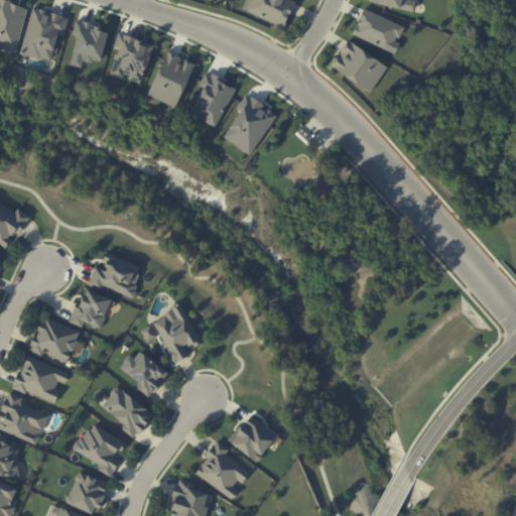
[(0,0),(0,47),(16,52),(28,7),(0,0)]
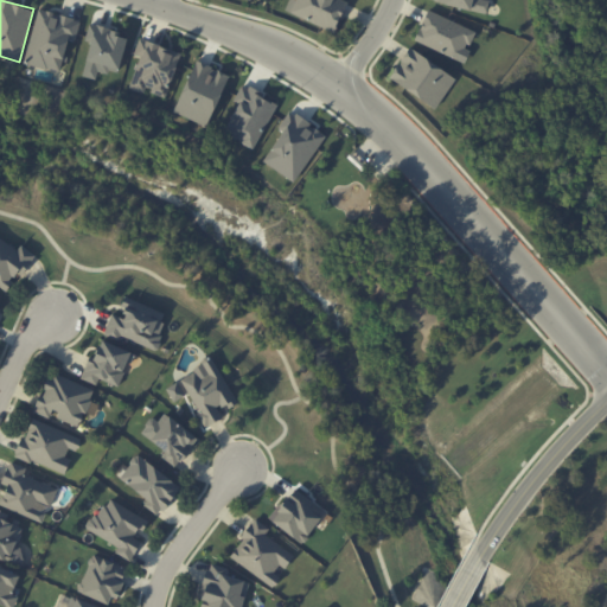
[(288,0),(285,11),(334,32),(347,1),(344,0),(288,0)]
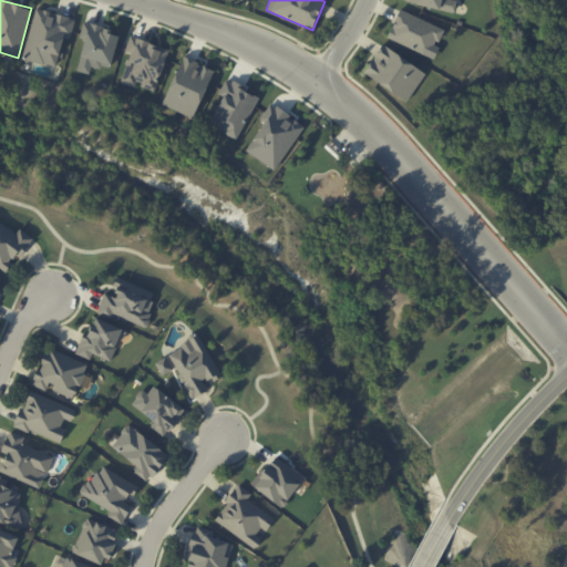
[(408,0),(408,2),(454,12),(456,0),(408,0)]
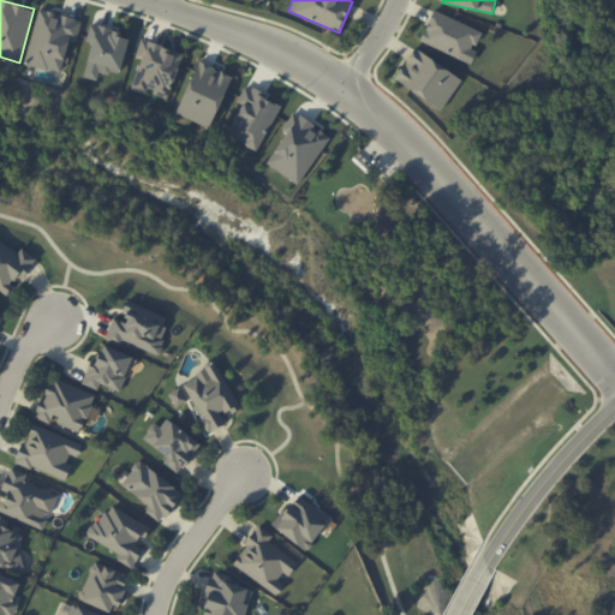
[(82,21),(39,10),(25,64),(61,73),(69,40),(77,41),(82,21)]
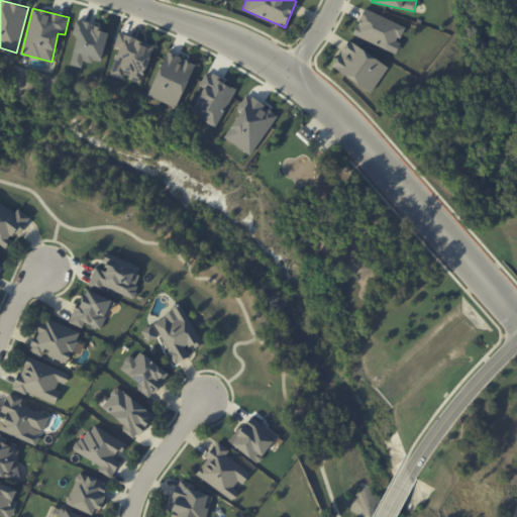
[(352,34),(396,54),(400,42),(398,41),(405,26),(365,8),(352,34)]
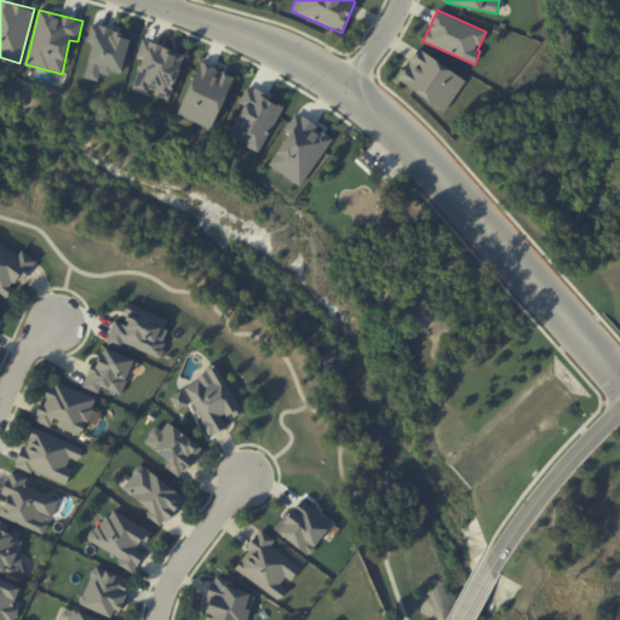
[(131,35),(91,26),(87,42),(92,44),(85,78),(98,81),(101,72),(121,76),(131,35)]
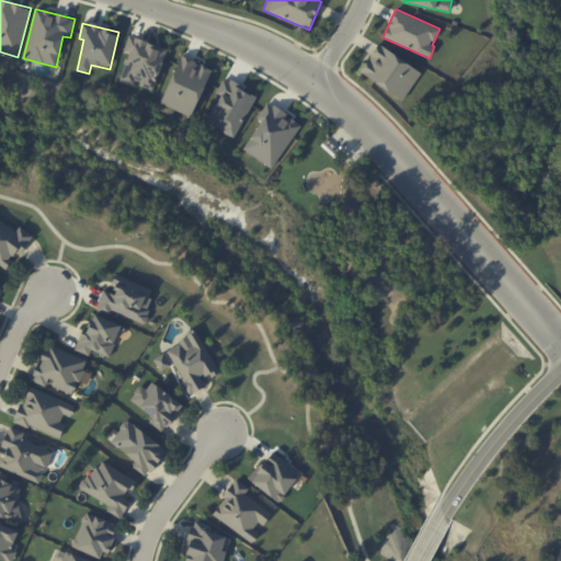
[(167,48),(129,35),(124,50),(129,53),(119,81),(134,87),(135,82),(153,89),(167,48)]
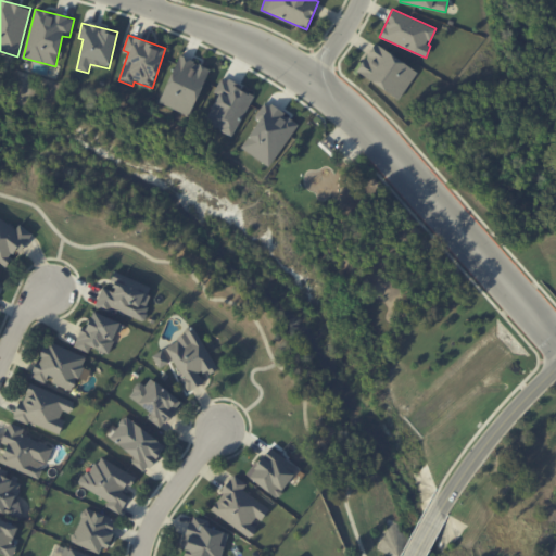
[(401,99),(417,70),(373,43),(356,73),(401,99)]
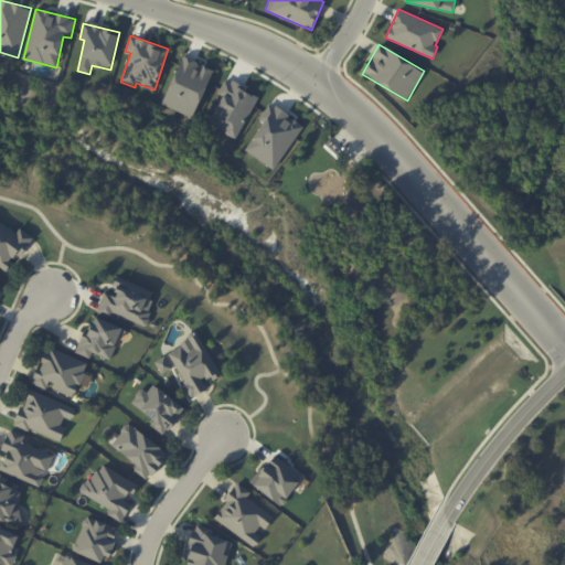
[(192,117),(213,70),(182,56),(162,104),(192,117)]
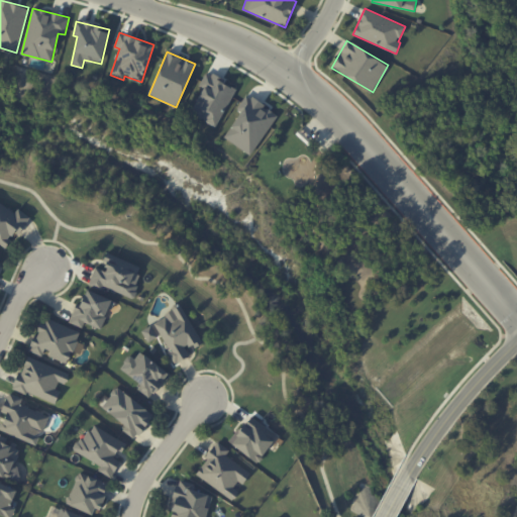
[(236,87),(206,72),(199,86),(203,88),(191,114),(217,126),(236,87)]
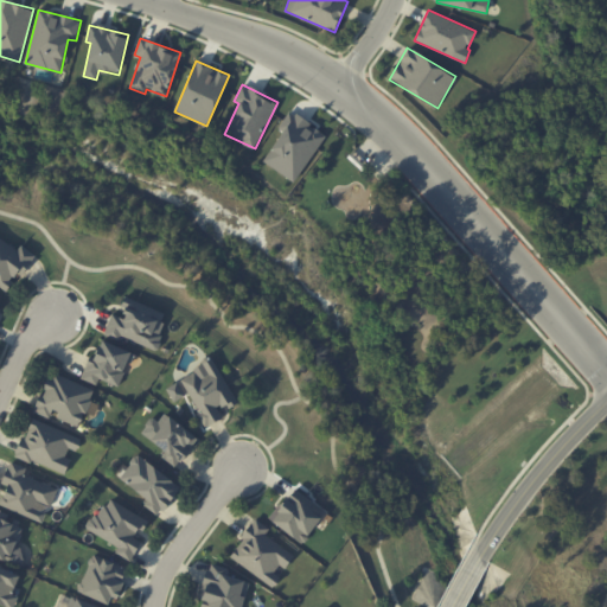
[(294,183),(326,134),(289,110),(279,127),(283,131),(262,161),(294,183)]
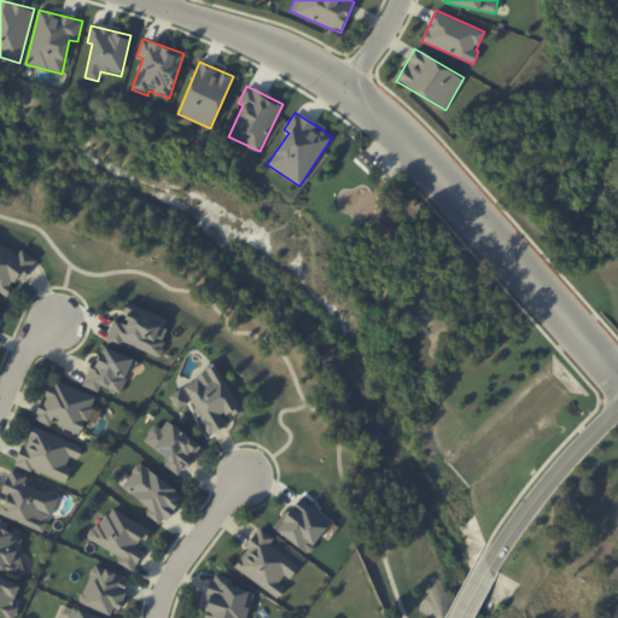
[(0,291),(6,295),(18,277),(23,280),(36,261),(22,250),(18,255),(0,242),(0,291)]
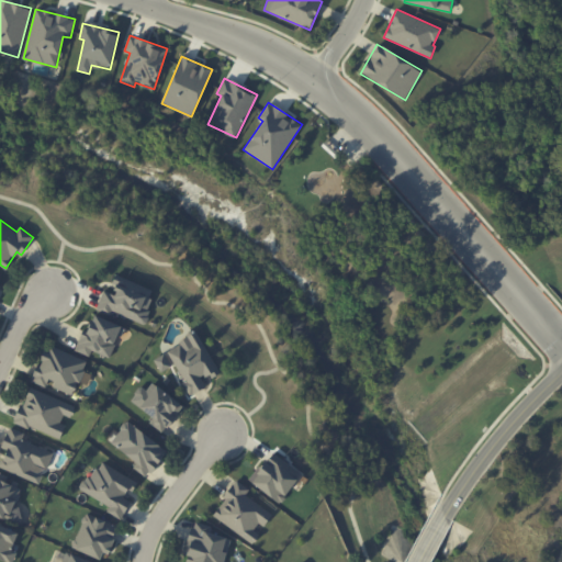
[(156,291),(119,276),(111,293),(104,290),(97,310),(111,315),(112,312),(143,324),(156,291)]
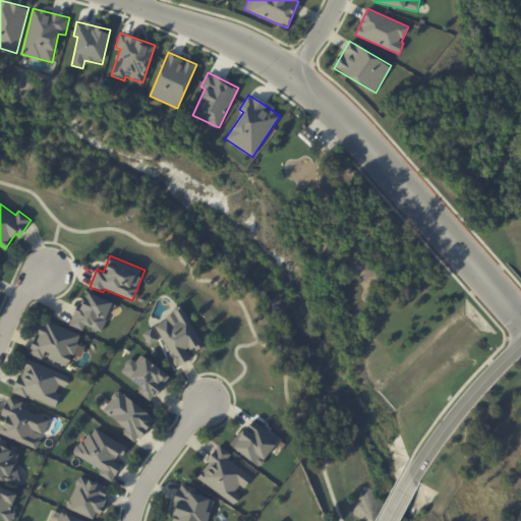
[(85,326),(101,332),(113,302),(88,291),(80,306),(77,305),(69,325),(83,331),(85,326)]
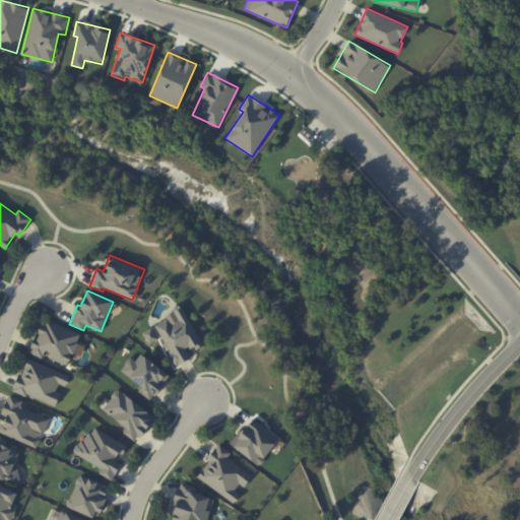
[(153,323),(177,366),(191,359),(187,351),(202,343),(183,308),(153,323)]
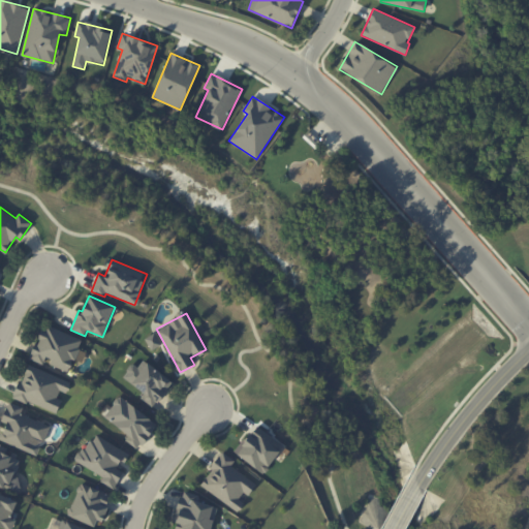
[(82,339),(43,323),(30,359),(45,365),(47,363),(68,372),(73,360),(83,363),(87,352),(78,349),(82,339)]
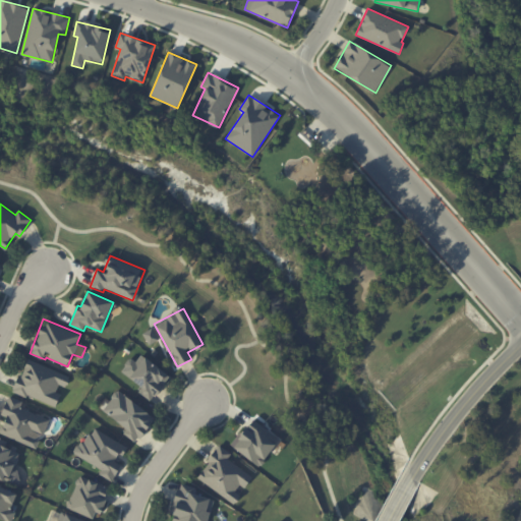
[(170,375),(141,354),(135,362),(130,358),(119,372),(153,398),(170,375)]
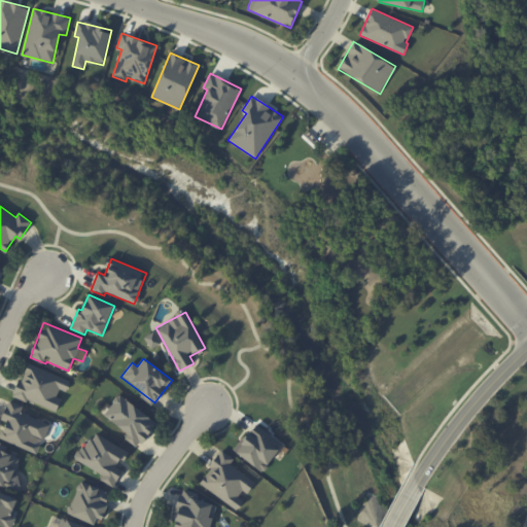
[(71,381),(27,362),(14,395),(57,412),(62,398),(56,396),(59,389),(67,392),(71,381)]
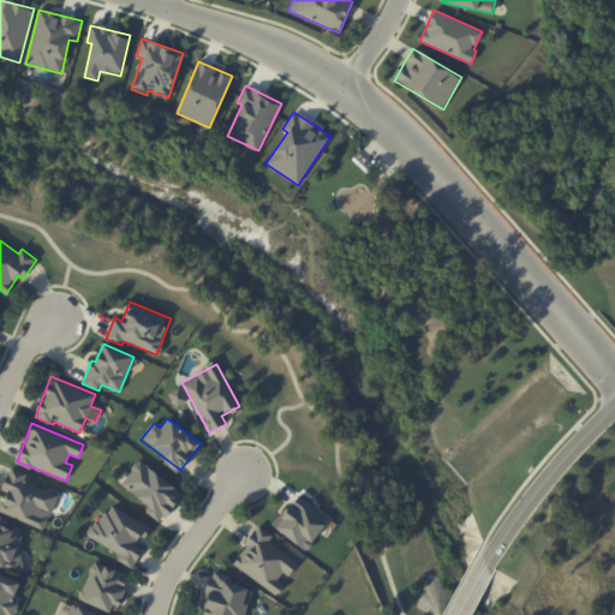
[(183,490),(137,461),(121,487),(150,503),(145,512),(162,523),(183,490)]
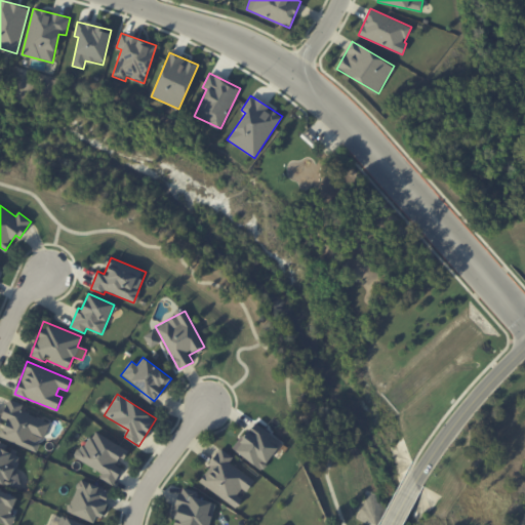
[(50,422),(21,410),(23,404),(9,399),(1,417),(6,419),(0,435),(0,437),(37,451),(41,440),(43,441),(50,422)]
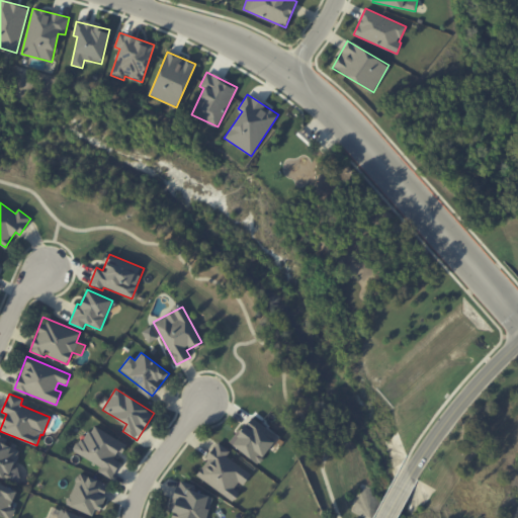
[(278,437),(251,416),(230,443),(257,464),(278,437)]
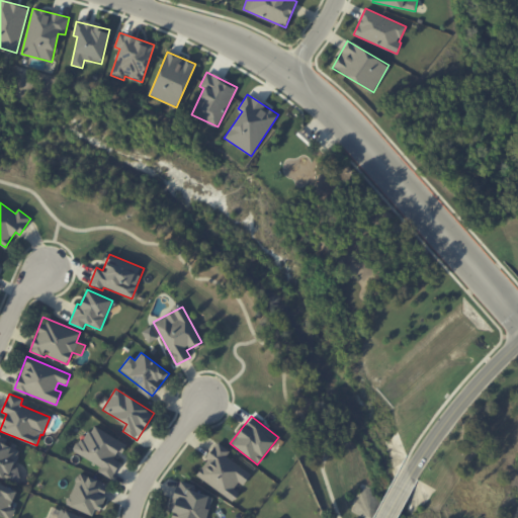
[(125,443),(91,424),(75,452),(101,466),(98,471),(111,479),(120,462),(116,459),(125,443)]
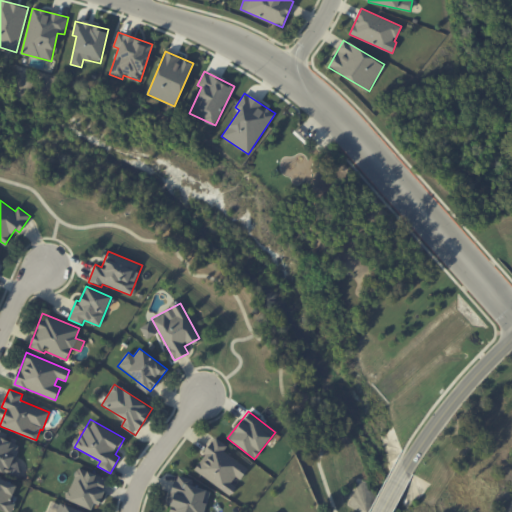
[(18,443),(5,440),(7,432),(0,430),(0,470),(18,474),(19,471),(12,469),(18,443)]
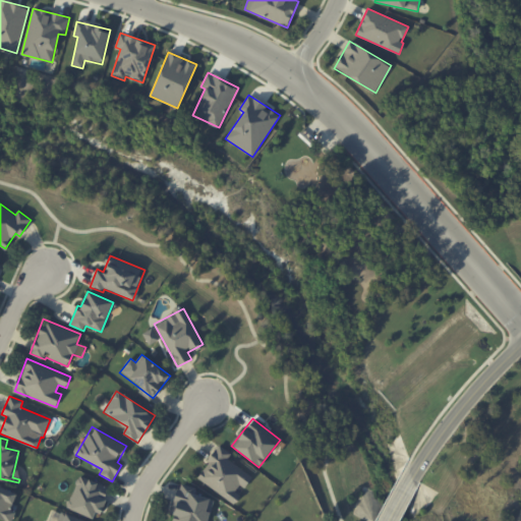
[(250,475),(228,459),(231,454),(220,445),(196,477),(235,504),(241,496),(238,494),(250,475)]
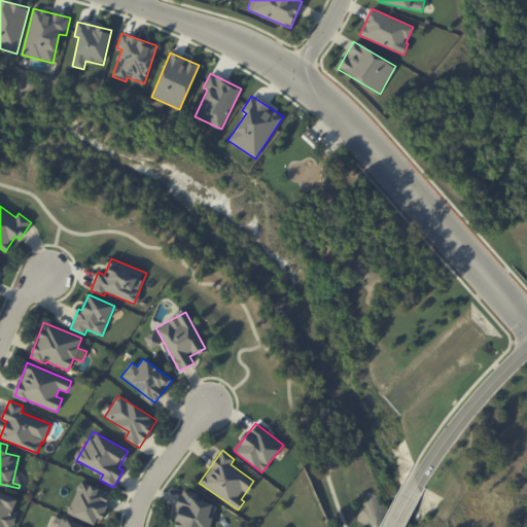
[(111,494),(81,481),(67,513),(97,526),(111,494)]
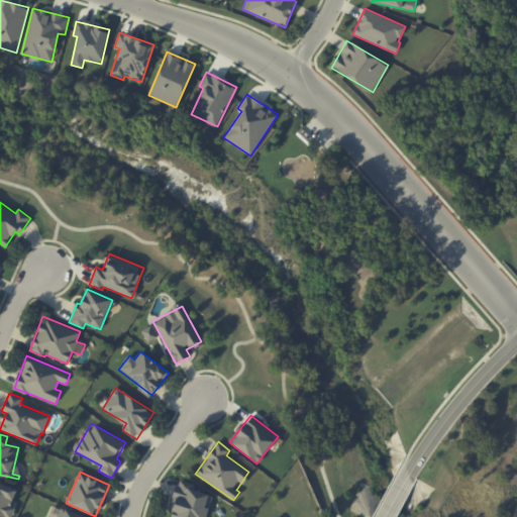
[(193,491),(194,485),(179,480),(168,516),(206,516),(212,496),(193,491)]
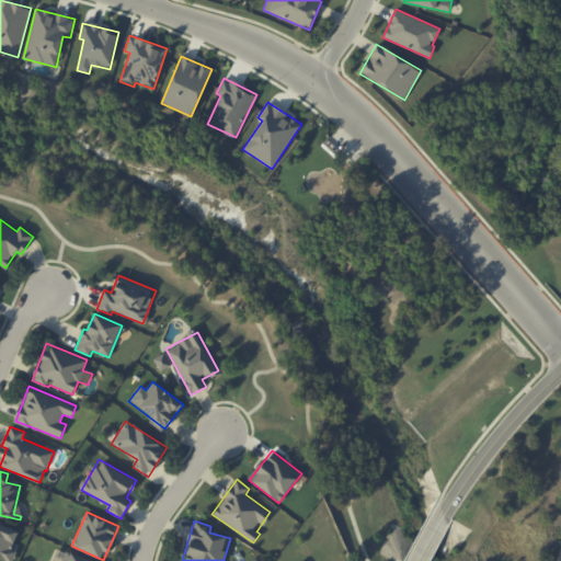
[(18,530),(0,524),(0,558),(8,560),(13,560),(16,551),(12,549),(18,530)]
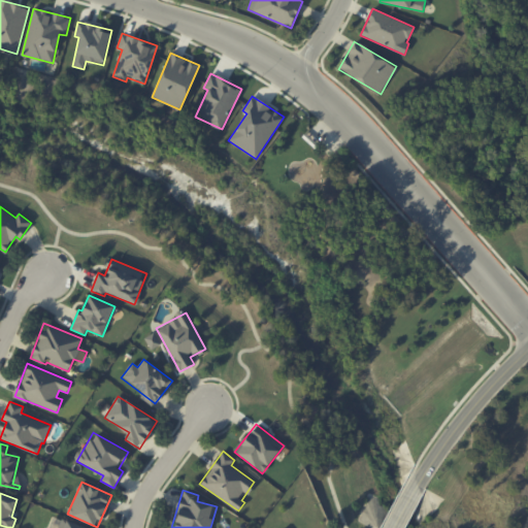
[(85,527),(61,519),(57,527),(85,527)]
